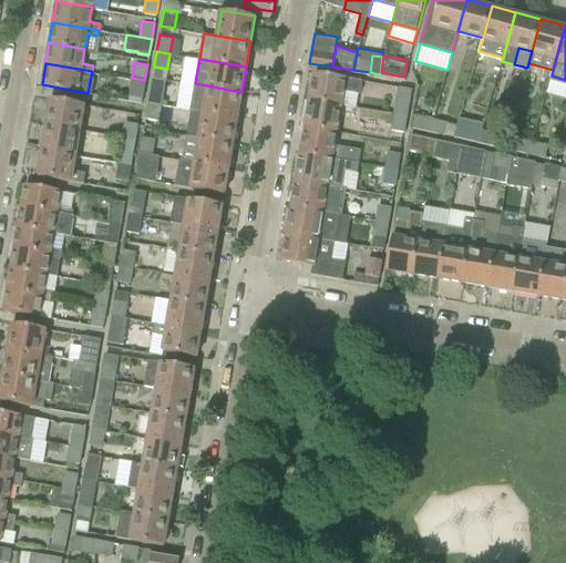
[(553,70),(528,63),(526,69),(552,75),(553,70)]
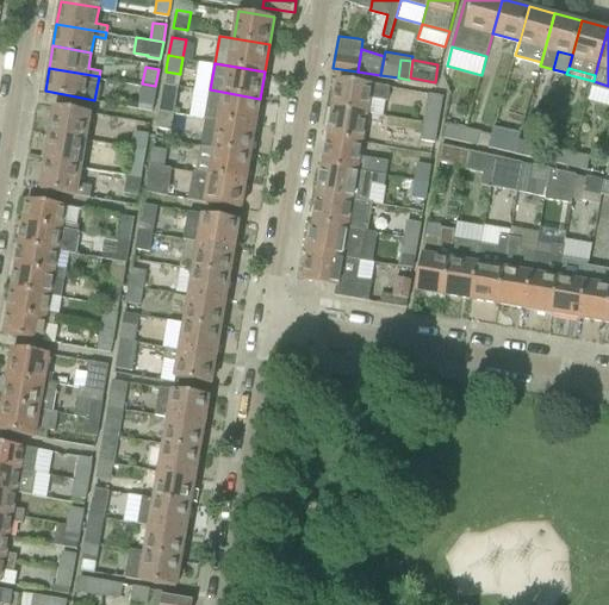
[(339,76),(334,106),(368,112),(371,95),(387,98),(390,86),(339,76)]
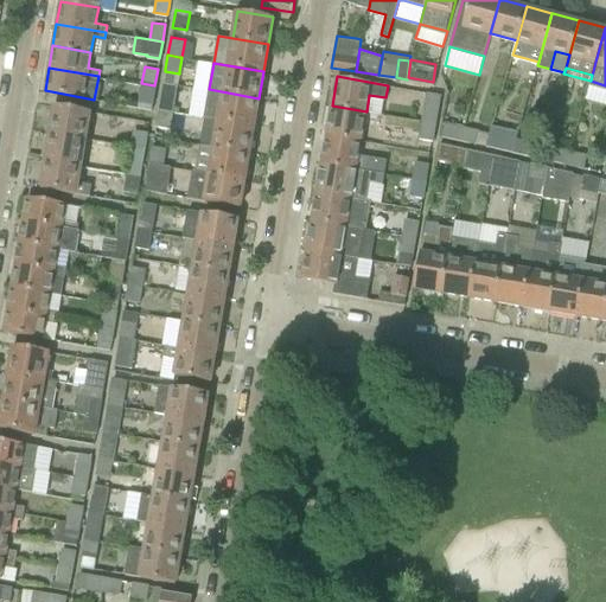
[(605,85),(591,81),(585,98),(605,104),(605,85)]
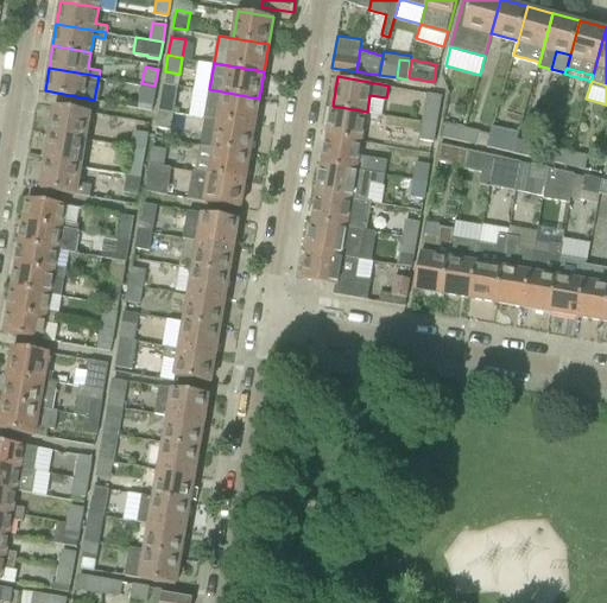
[(155,86),(141,83),(138,106),(151,108),(155,86)]
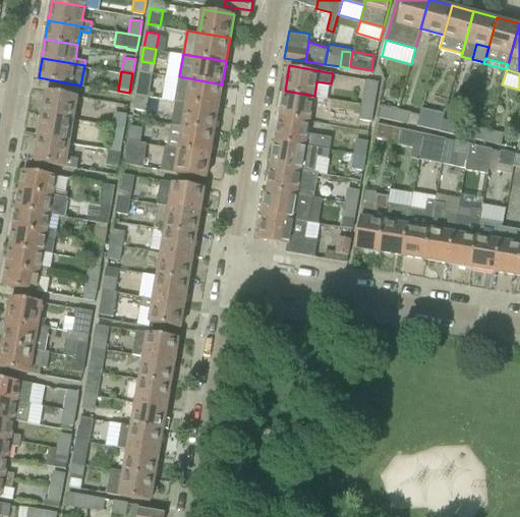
[(137,75),(135,93),(148,96),(151,77),(137,75)]
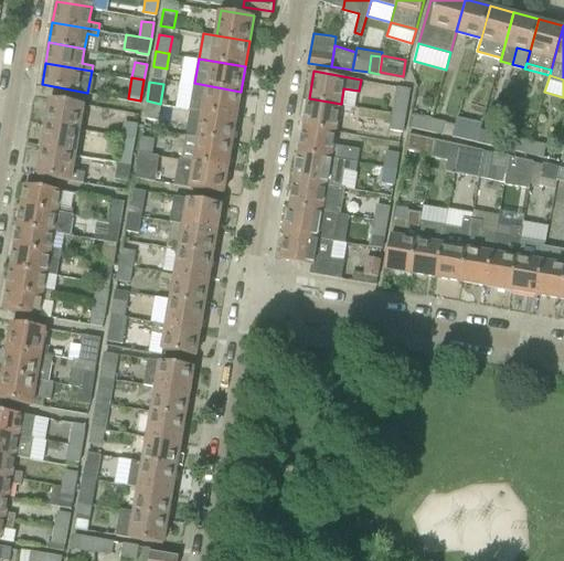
[(190,108),(204,110),(236,116),(241,92),(194,83),(190,108)]
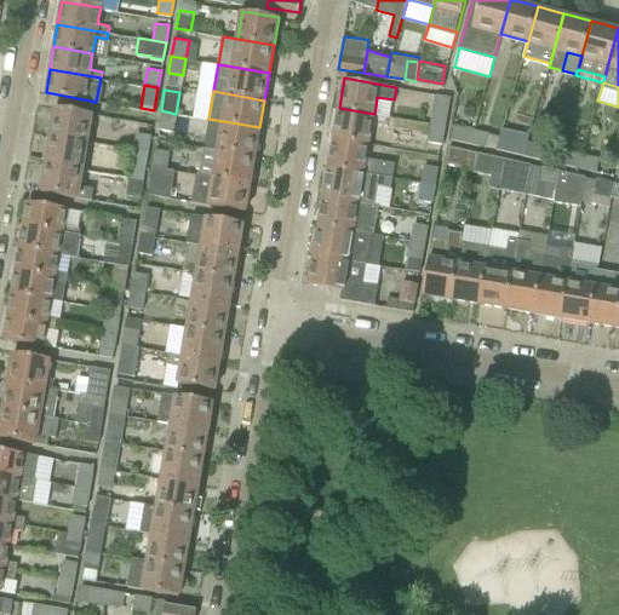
[(435,93),(430,124),(445,126),(451,96),(450,96),(448,96),(435,93)]
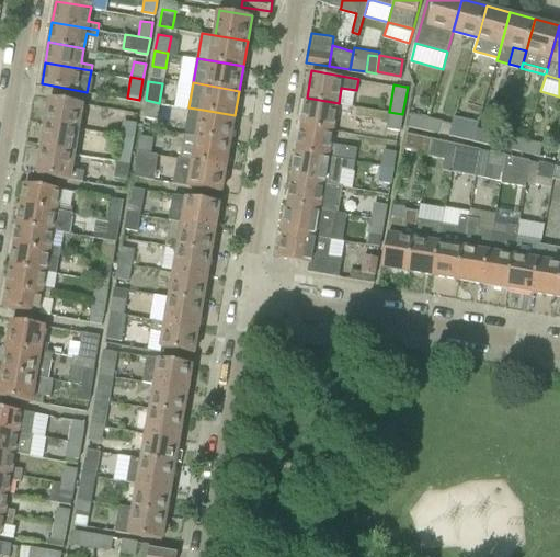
[(353,105),(356,90),(341,88),(339,103),(353,105)]
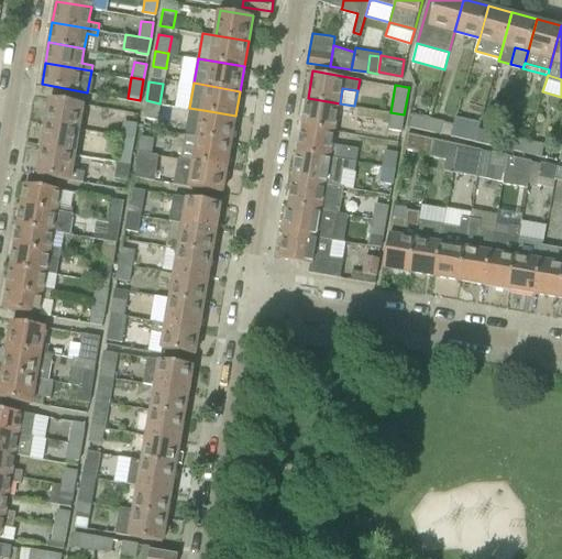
[(51,97),(46,122),(79,128),(84,102),(51,97)]
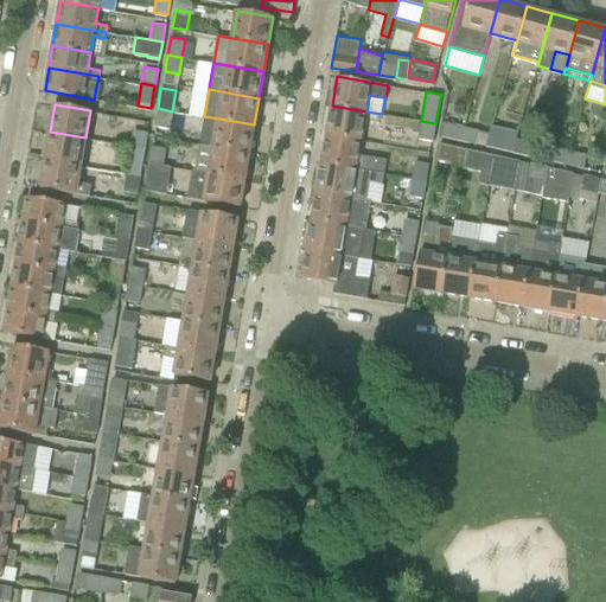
[(332,106),(327,134),(361,140),(367,111),(332,106)]
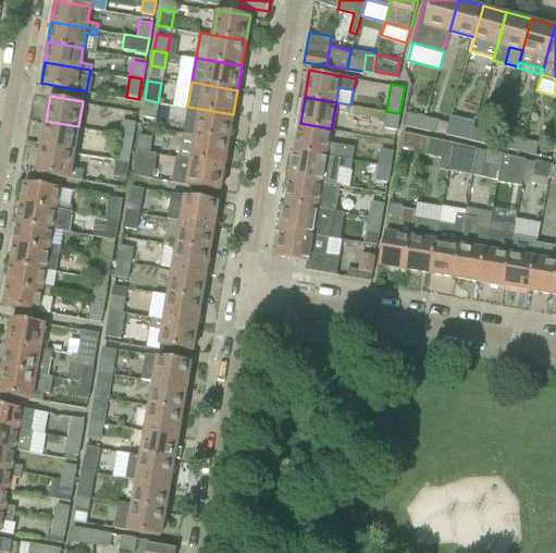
[(145,99),(141,114),(143,115),(156,117),(158,102),(145,99)]
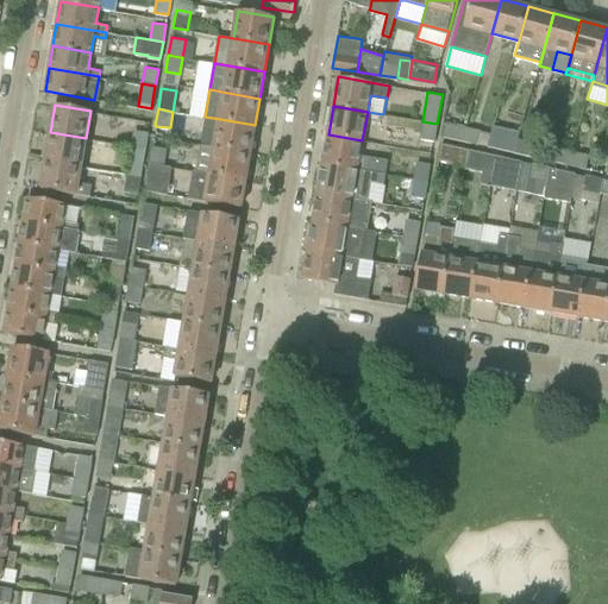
[(220,119),(215,146),(250,152),(255,125),(220,119)]
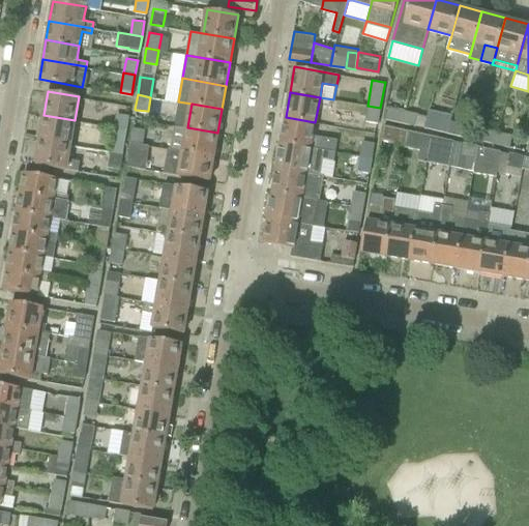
[(385,117),(403,121),(405,113),(406,109),(387,105),(385,117)]
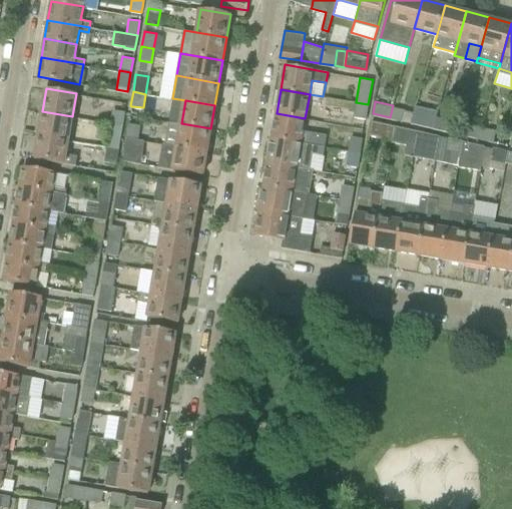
[(356,102),(354,116),(366,118),(368,104),(356,102)]
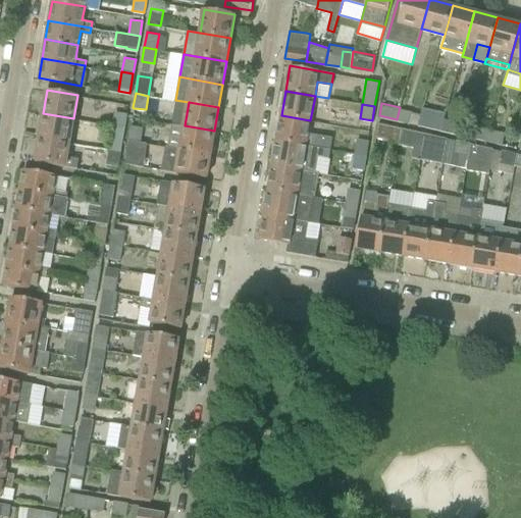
[(399,111),(397,119),(409,122),(412,110),(400,107),(399,111)]
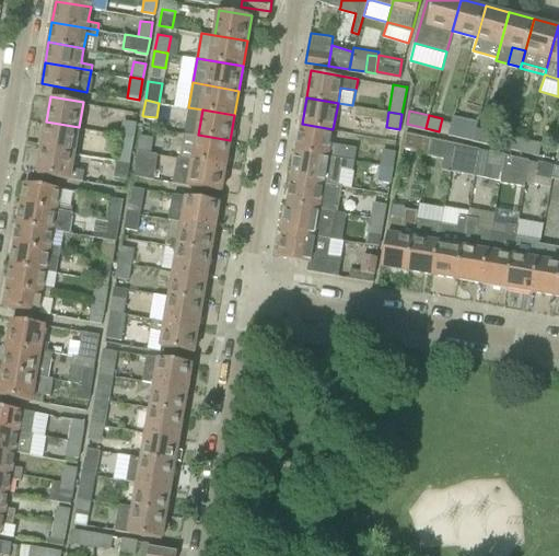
[(462,116),(457,136),(474,139),(476,127),(477,119),(462,116)]
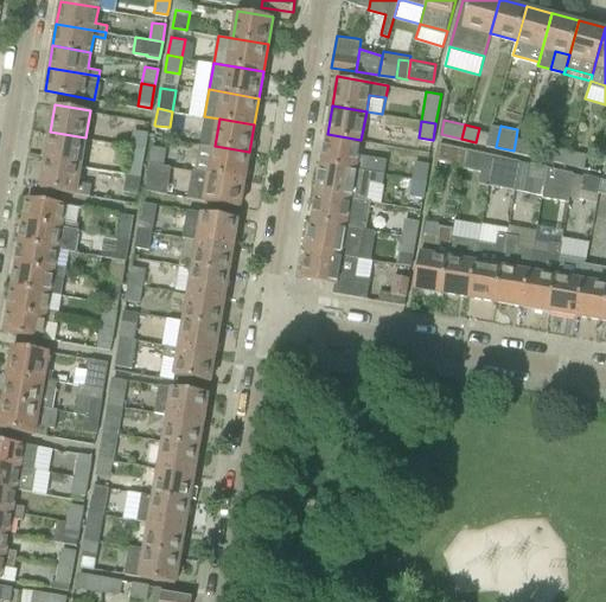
[(134,129),(131,146),(144,148),(146,134),(146,130),(134,129)]
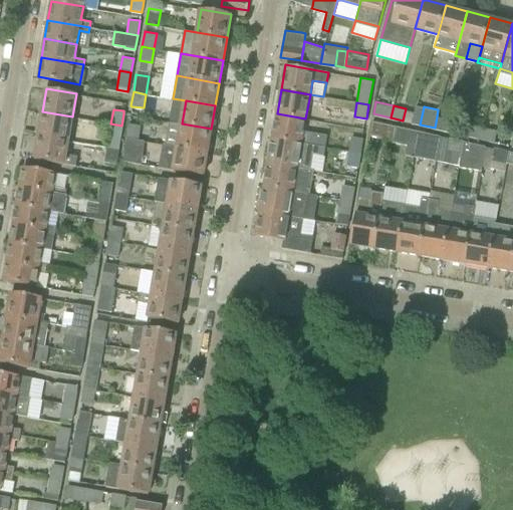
[(42,111),(38,135),(68,140),(72,116),(42,111)]
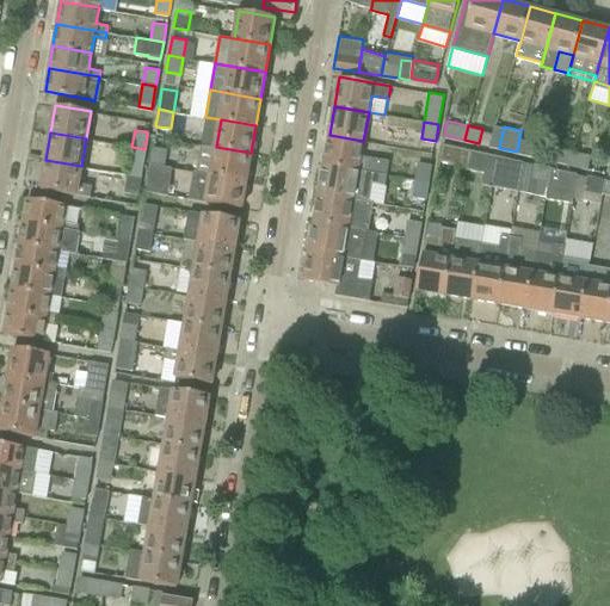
[(330,135),(324,164),(387,174),(390,160),(361,154),(363,141),(330,135)]
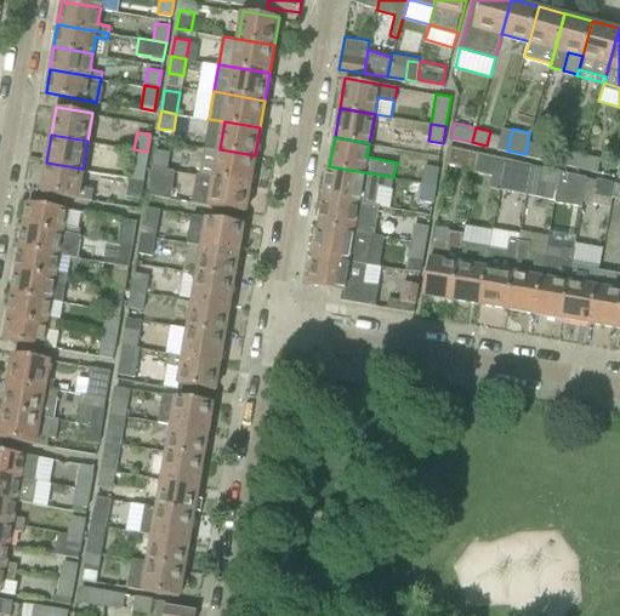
[(528,141),(525,154),(527,154),(541,158),(544,143),(530,141),(528,141)]
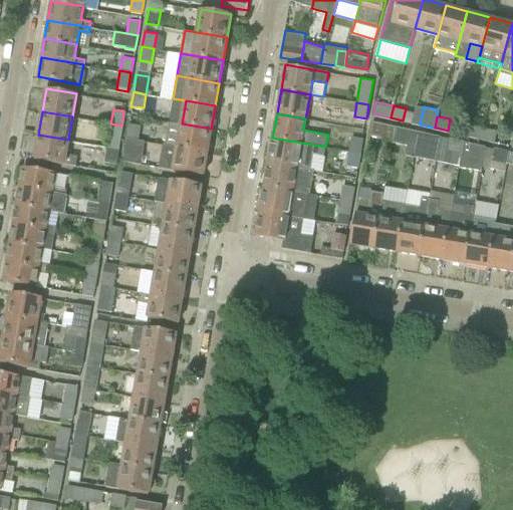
[(169,121),(165,145),(207,152),(211,129),(182,123),(169,121)]
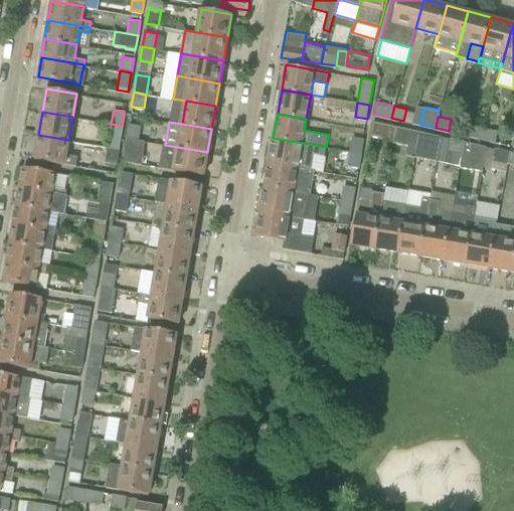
[(371,134),(371,135),(393,139),(394,139),(396,126),(373,122),(371,134)]
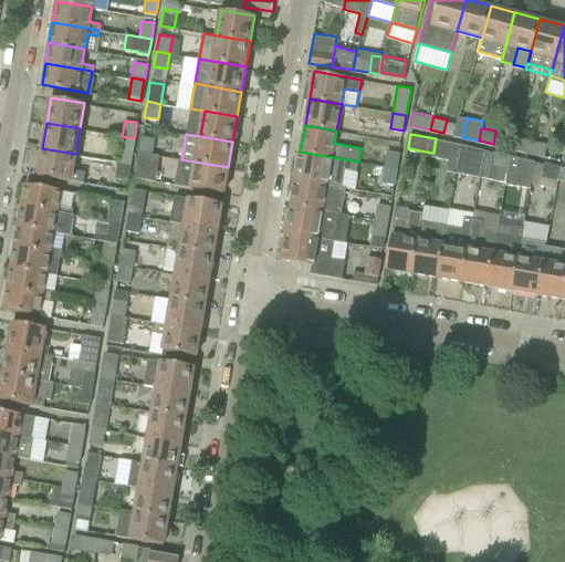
[(513,148),(530,152),(532,142),(533,138),(515,135),(513,148)]
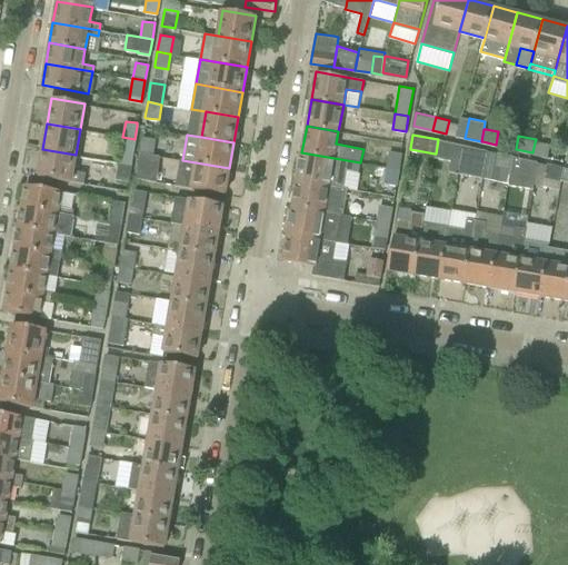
[(121,137),(117,161),(118,161),(130,164),(135,139),(122,137),(121,137)]
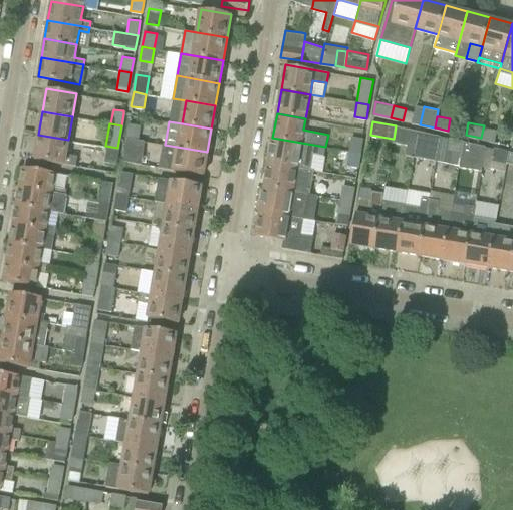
[(126,137),(139,139),(141,125),(129,123),(125,137),(126,137)]
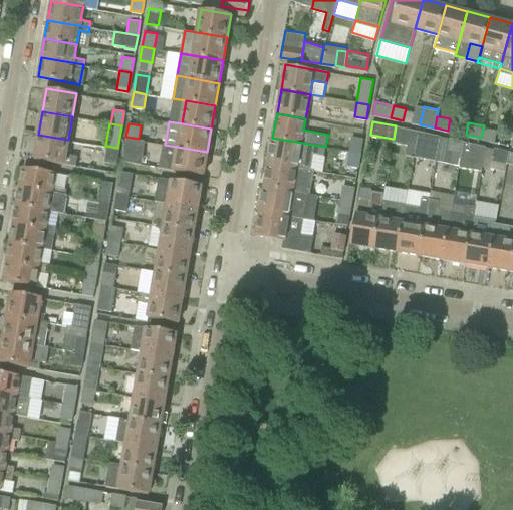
[(393,140),(393,141),(407,144),(405,154),(414,156),(416,146),(419,131),(396,125),(394,139),(393,139),(393,140)]
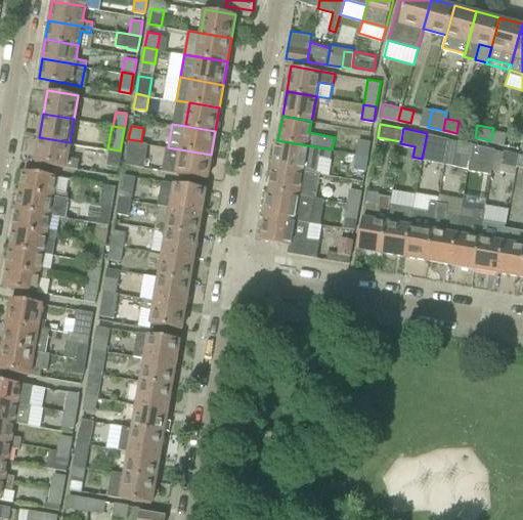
[(492,131),(490,140),(505,143),(507,131),(493,128),(492,131)]
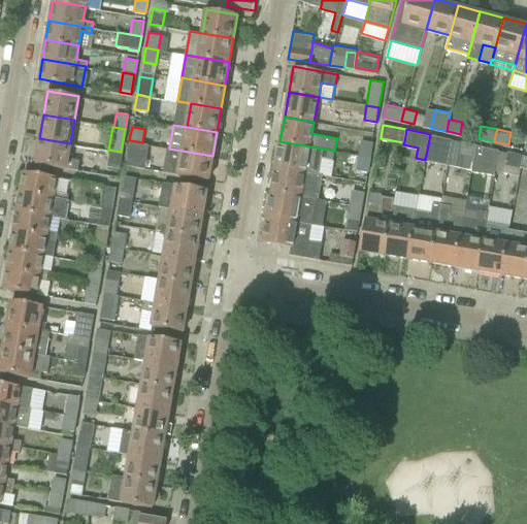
[(430,134),(427,150),(450,155),(450,153),(453,139),(430,134)]
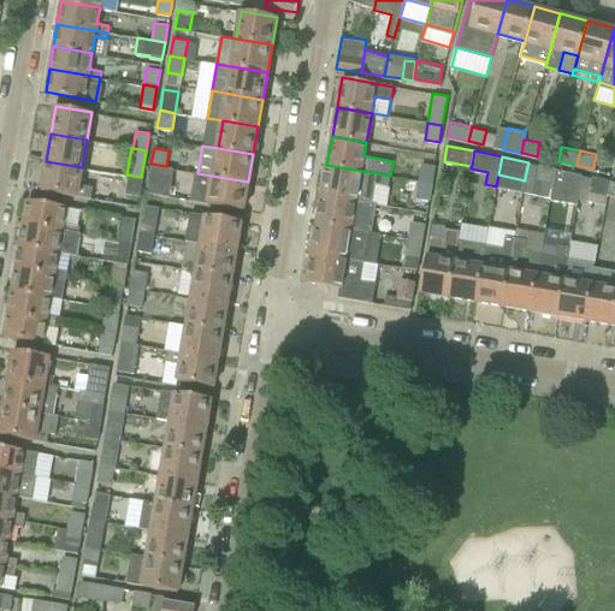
[(82,167),(46,161),(41,189),(92,199),(94,187),(78,184),(82,167)]
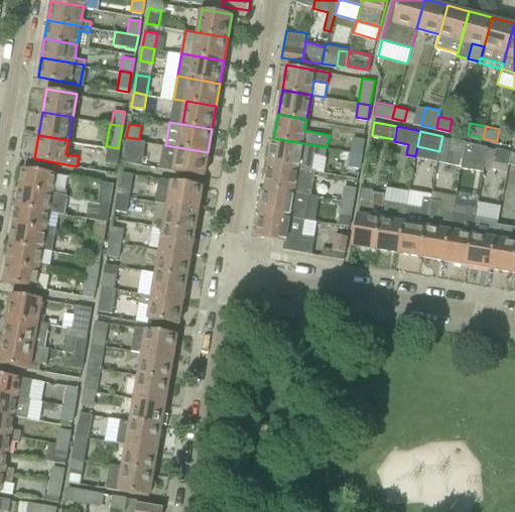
[(442,136),(439,149),(440,150),(438,159),(460,163),(465,141),(442,136)]
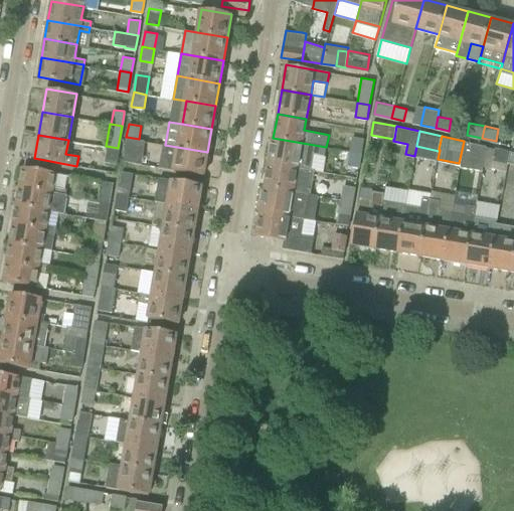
[(124,158),(123,160),(141,163),(145,143),(145,141),(139,139),(127,137),(127,138),(127,139),(124,158)]
